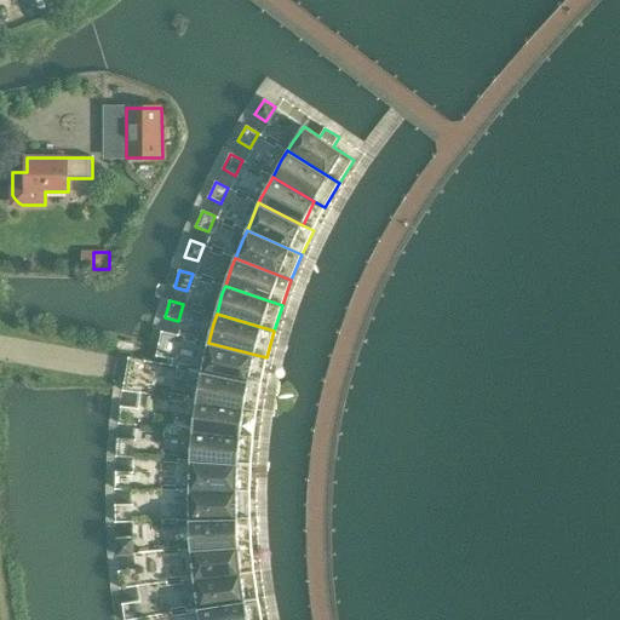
[(156,356),(170,360),(174,334),(161,331),(156,356)]
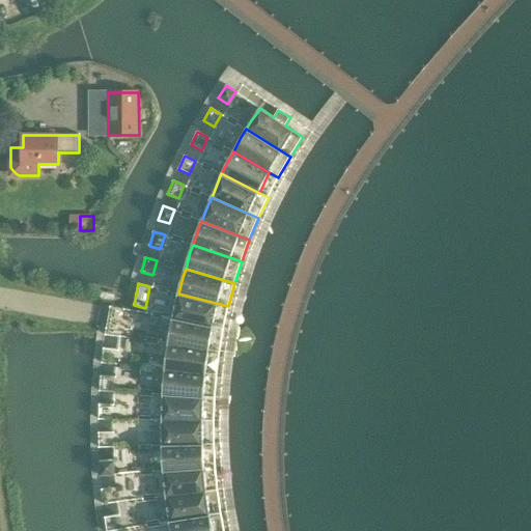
[(176,301),(173,317),(224,329),(228,306),(178,294),(176,301)]
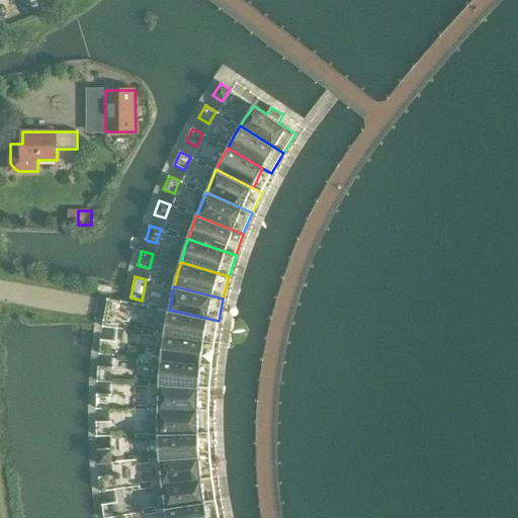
[(164,336),(204,342),(214,343),(219,321),(169,310),(167,318),(164,336)]
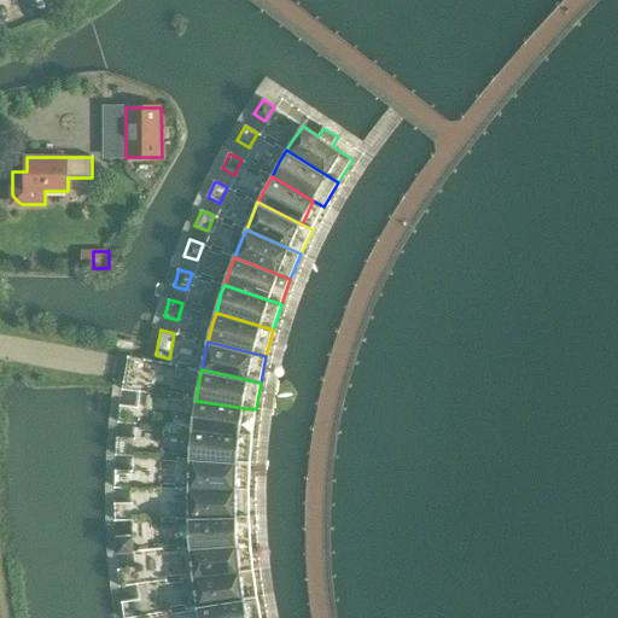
[(124,382),(122,390),(140,392),(141,384),(124,382)]
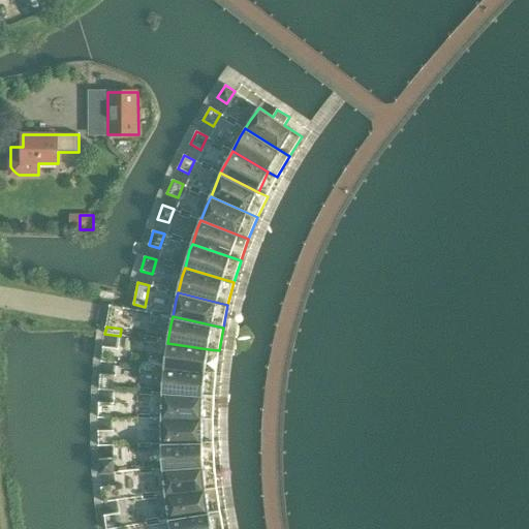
[(165,361),(164,368),(205,372),(209,349),(167,343),(165,361)]
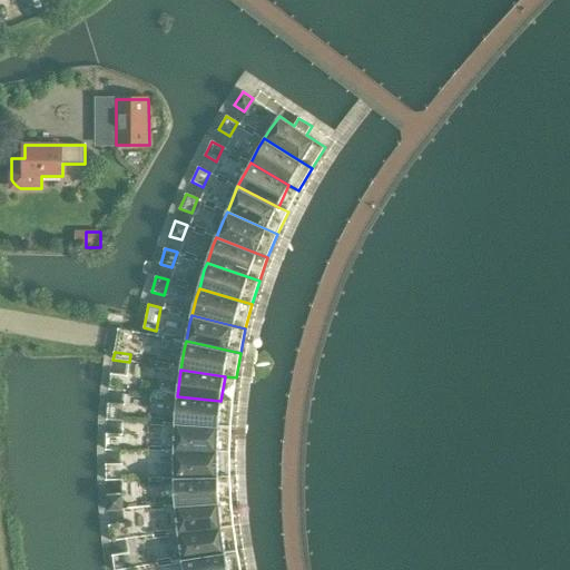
[(112,373),(110,390),(125,392),(127,375),(112,373)]
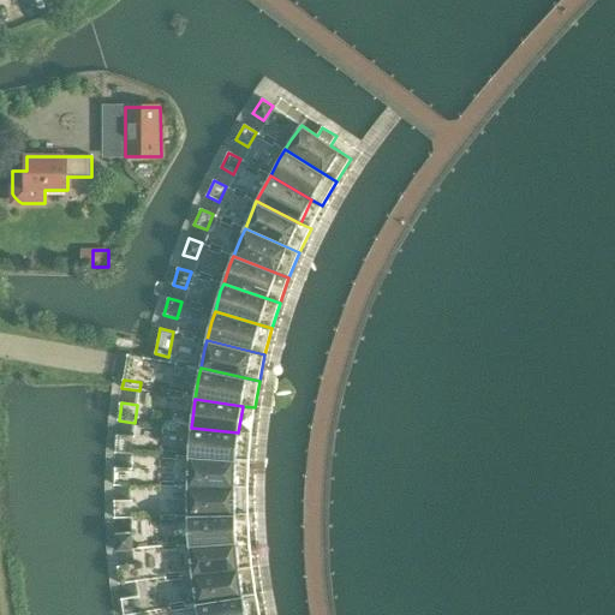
[(190,433),(189,458),(249,460),(251,433),(238,433),(191,428),(190,433)]
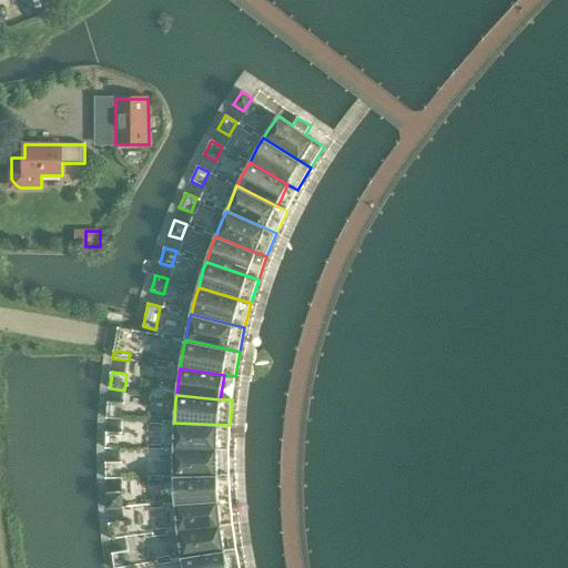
[(123,404),(108,402),(107,418),(121,419),(123,404)]
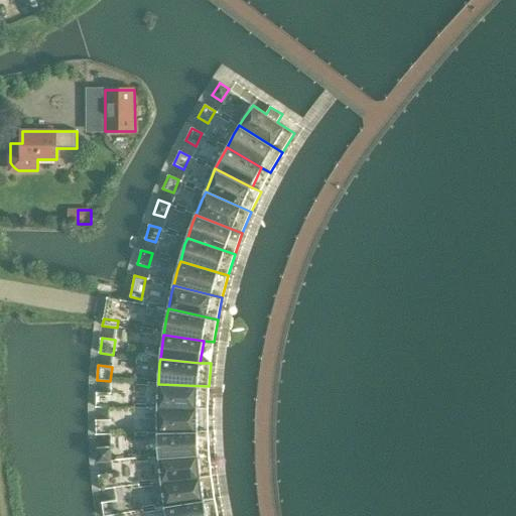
[(157,387),(157,408),(208,409),(209,386),(158,384),(157,387)]
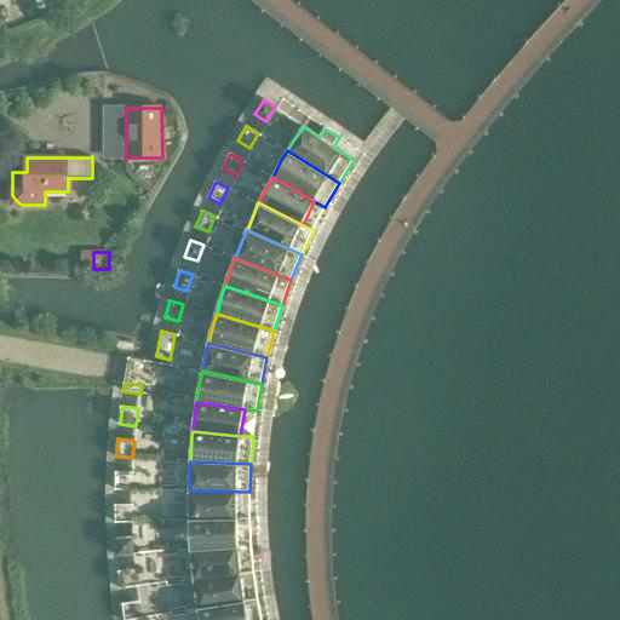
[(133,472),(115,472),(115,489),(132,491),(133,472)]
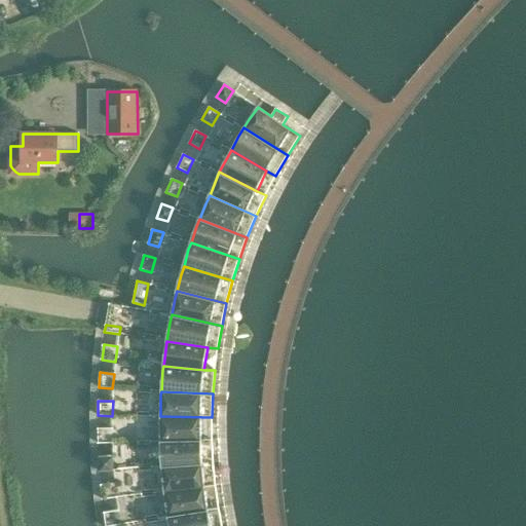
[(212,417),(160,416),(159,419),(160,442),(177,441),(213,440),(212,417)]
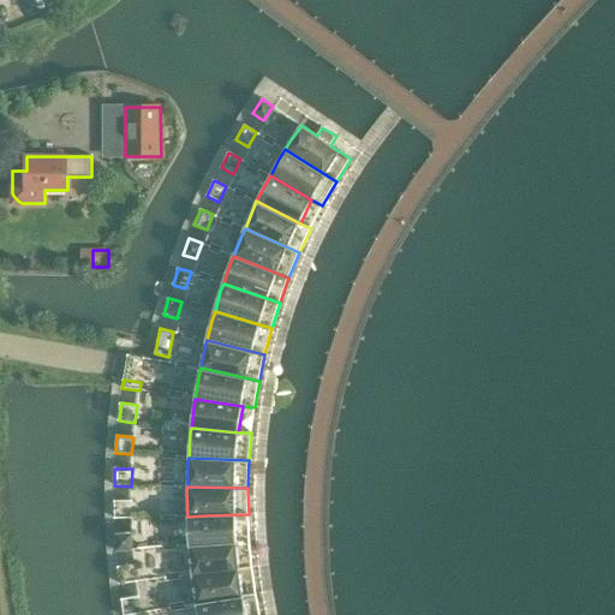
[(114,501),(114,519),(131,518),(131,501),(114,501)]
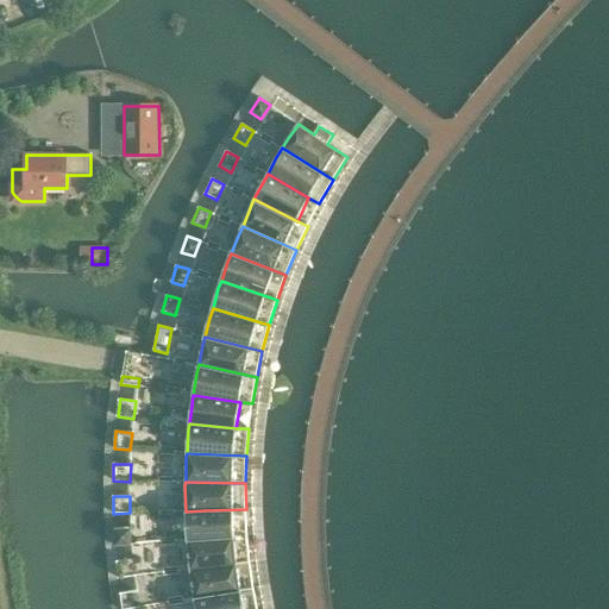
[(246,509),(205,510),(186,512),(186,514),(187,540),(248,535),(246,509)]
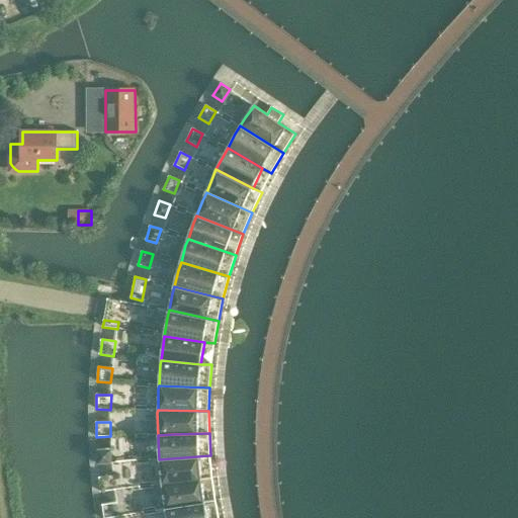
[(96,449),(97,464),(111,463),(109,449),(96,449)]
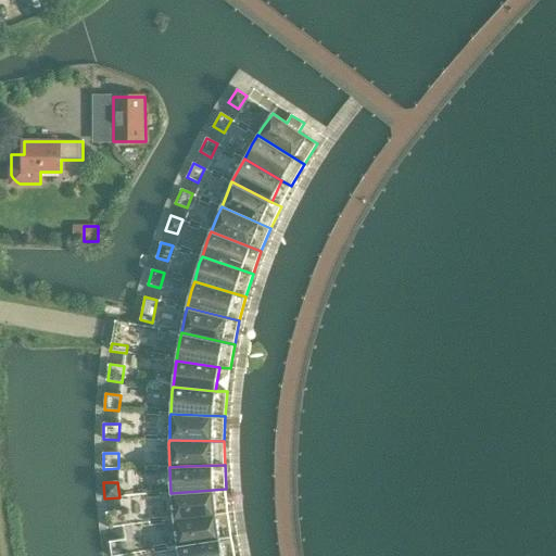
[(226,489),(171,493),(171,495),(173,519),(191,516),(228,510),(226,489)]
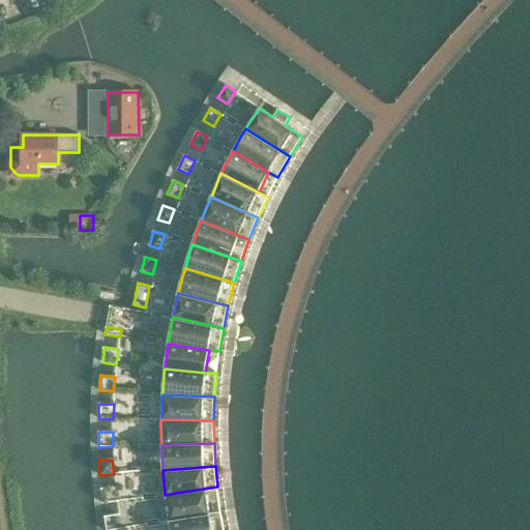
[(100,488),(102,503),(116,502),(115,487),(100,488)]
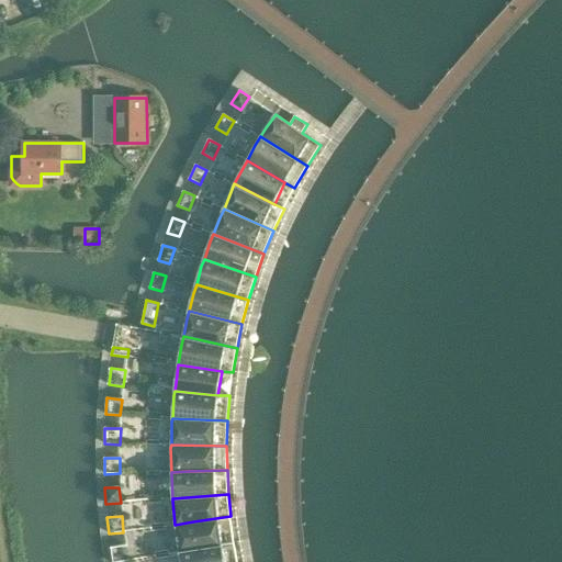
[(231,516),(193,521),(175,525),(175,527),(179,552),(223,546),(234,543),(231,516)]
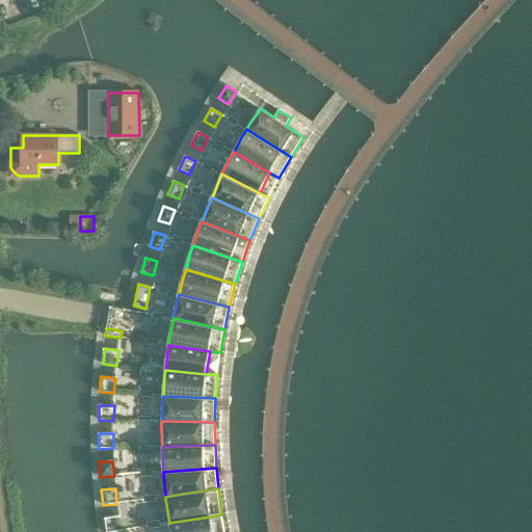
[(105,517),(106,531),(113,531),(121,531),(118,516),(105,517)]
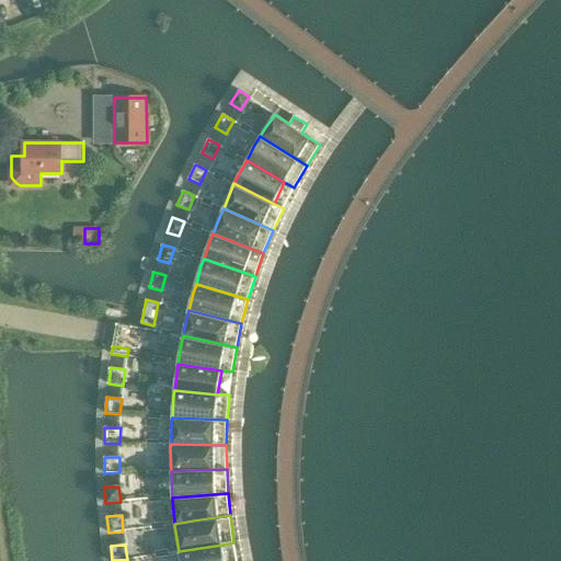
[(225,560),(222,545),(179,551),(180,560),(225,560)]
